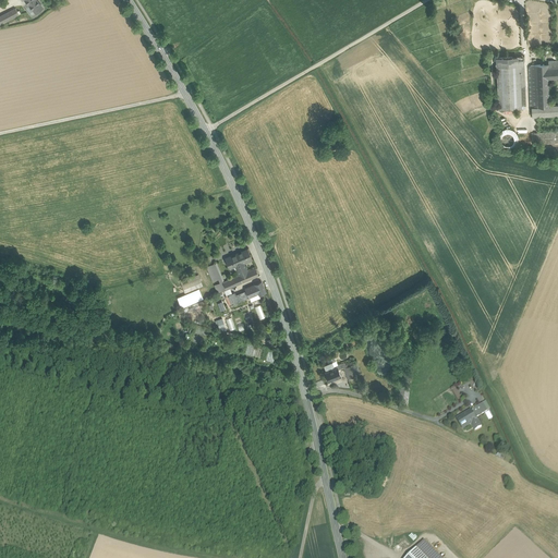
[(44,8),(36,0),(32,0),(28,3),(31,7),(36,13),(44,8)]
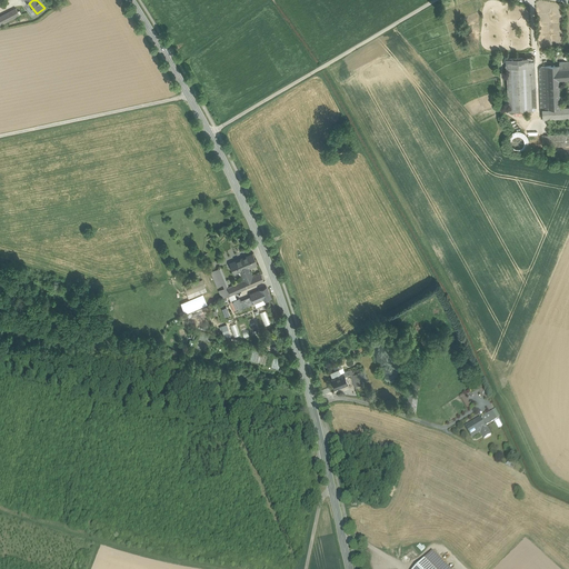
[(37,13),(31,7),(26,11),(31,18),(37,13)]
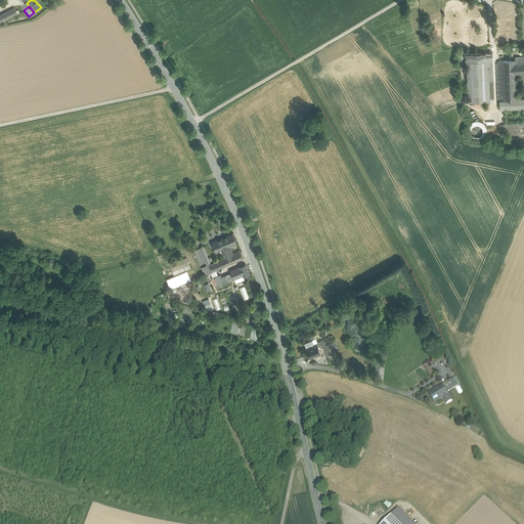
[(14,8),(0,15),(0,23),(17,14),(17,13),(16,11),(14,8)]
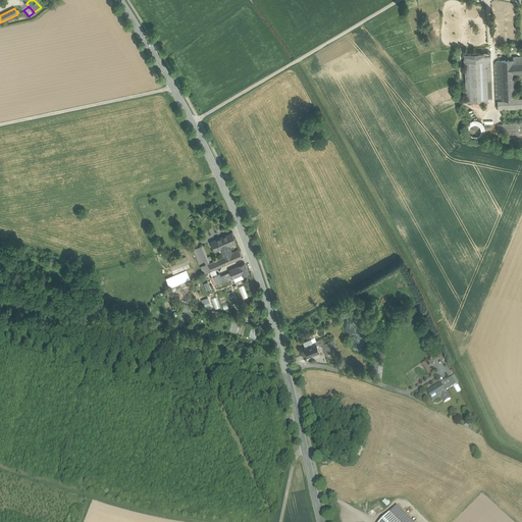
[(465,54),(465,62),(490,60),(490,53),(465,54)]
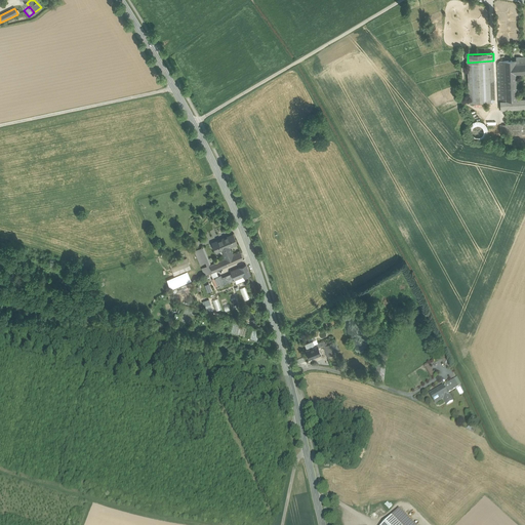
[(493,61),(468,63),(470,103),(484,103),(490,103),(491,103),(491,99),(490,81),(493,81),(494,81),(493,61)]
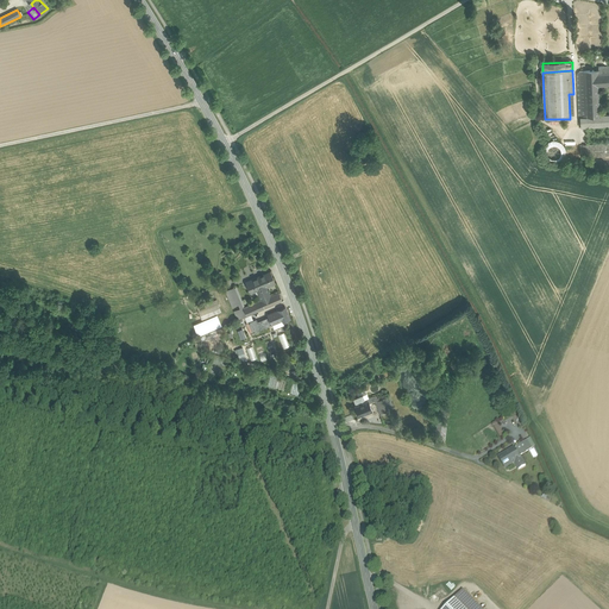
[(600,73),(598,70),(579,71),(582,118),(601,117),(601,115),(600,87),(600,73)]
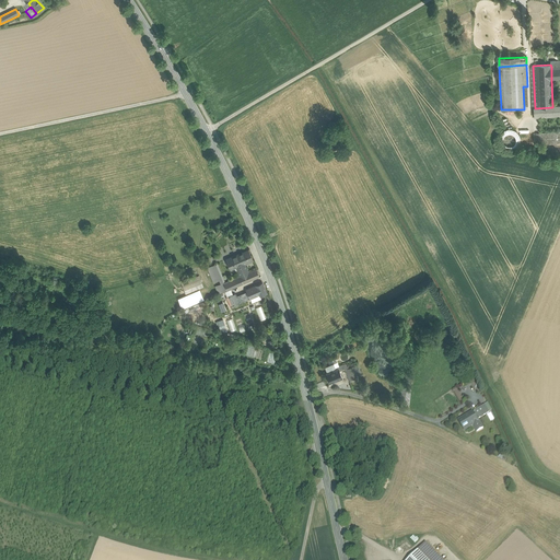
[(559,105),(552,106),(552,107),(535,108),(534,108),(534,116),(534,117),(559,115),(559,105)]
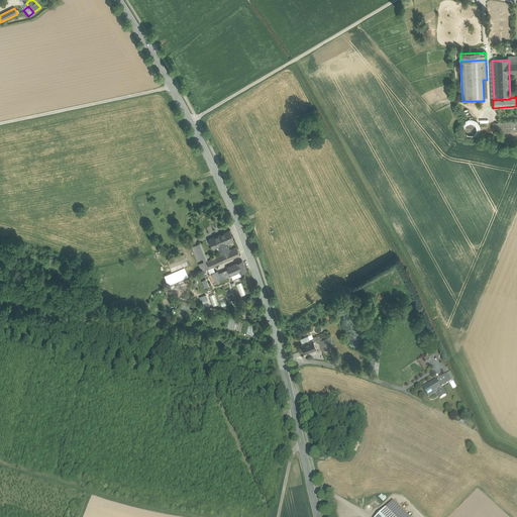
[(516,121),(495,123),(496,133),(516,131),(516,121)]
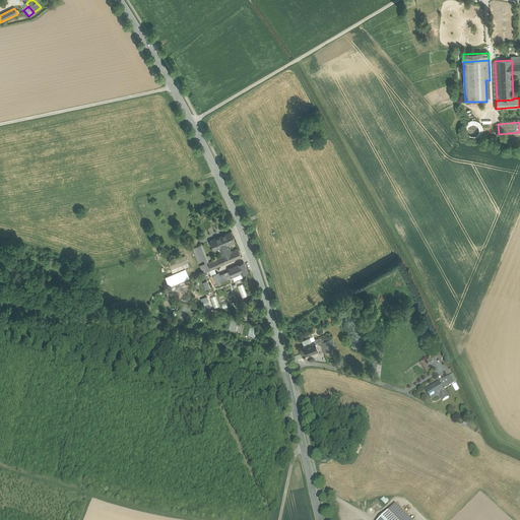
[(231,232),(219,237),(223,247),(229,245),(235,242),(231,232)]
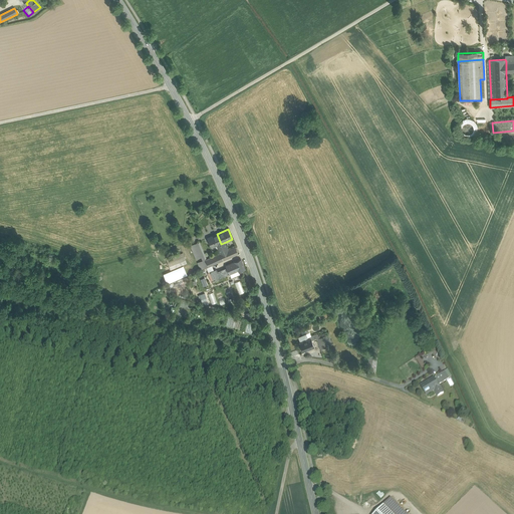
[(221,244),(217,234),(208,238),(211,246),(216,244),(217,246),(221,244)]
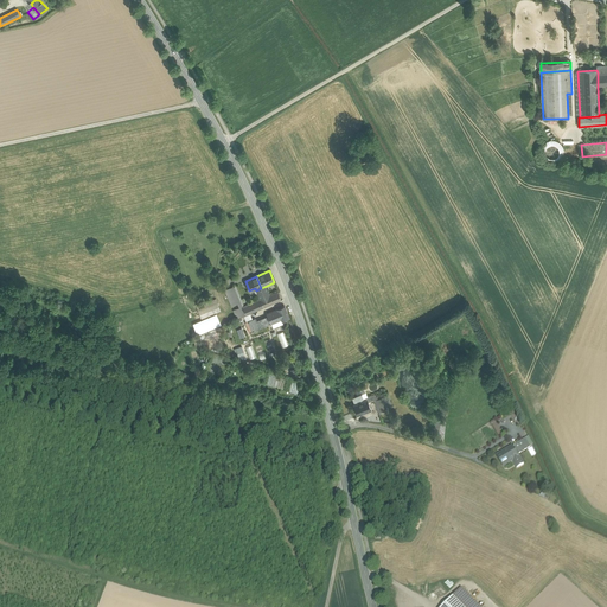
[(236,305),(237,308),(242,306),(244,306),(235,286),(229,288),(236,305)]
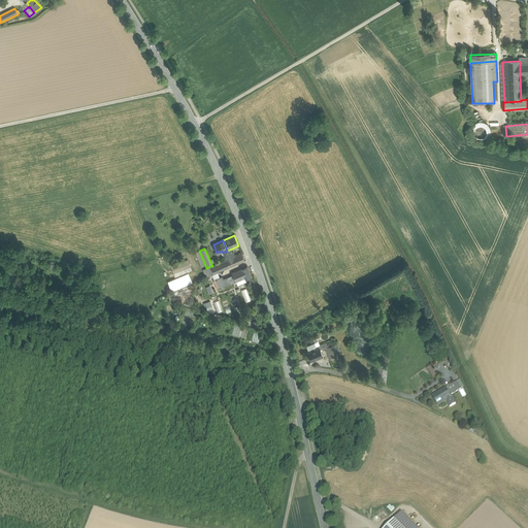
[(227,251),(223,253),(226,260),(235,256),(232,249),(227,251)]
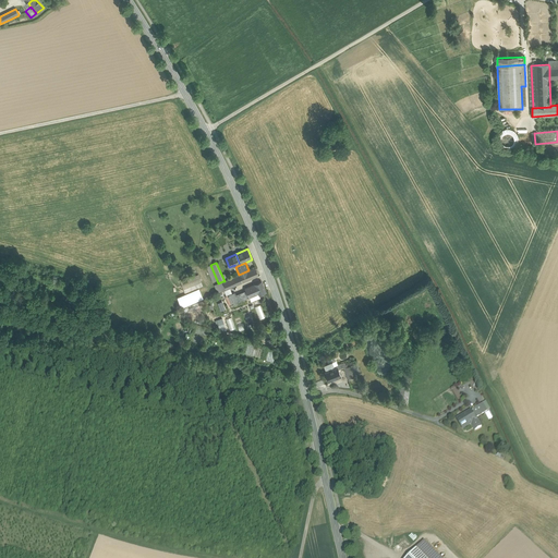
[(217,280),(210,265),(206,267),(213,282),(217,280)]
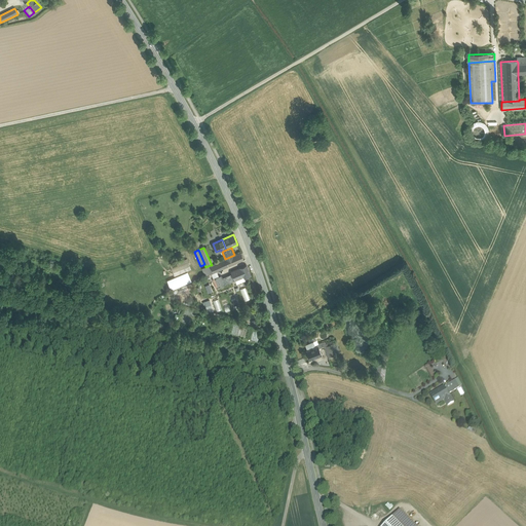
[(240,252),(234,255),(225,259),(228,266),(243,259),(240,252)]
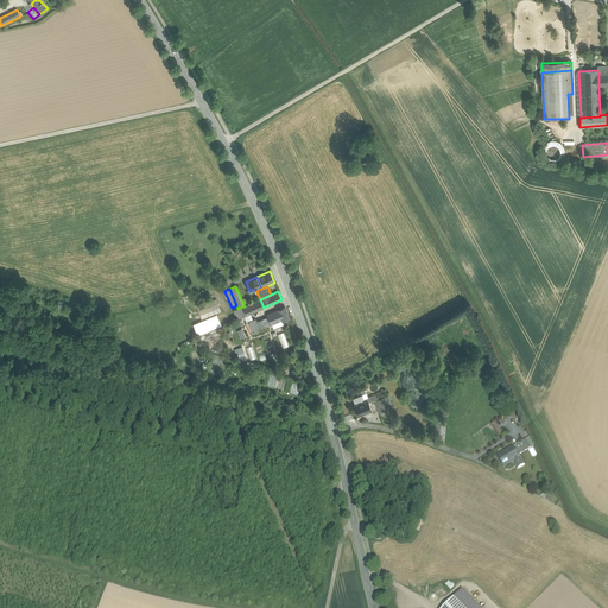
[(216,299),(196,306),(201,320),(221,311),(216,299)]
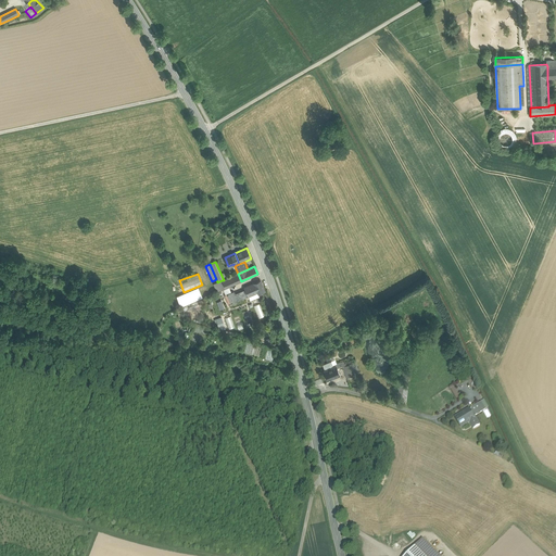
[(241,281),(238,274),(224,280),(222,280),(225,289),(228,288),(241,281)]
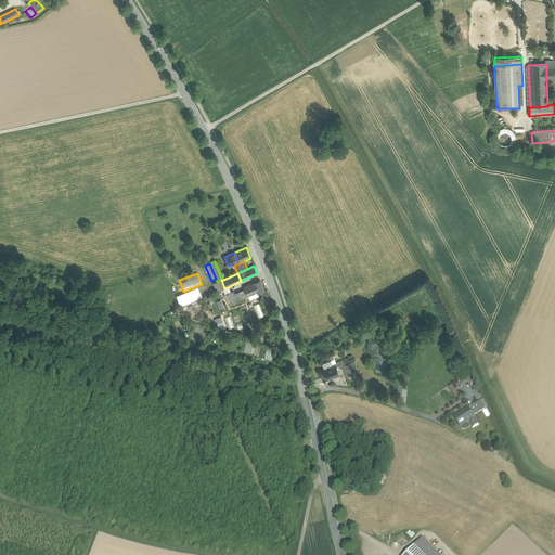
[(260,280),(254,282),(257,292),(258,293),(265,291),(260,280)]
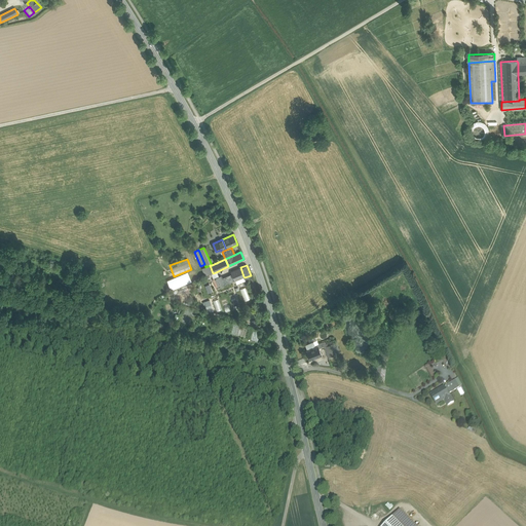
[(243,276),(240,267),(231,271),(235,279),(243,276)]
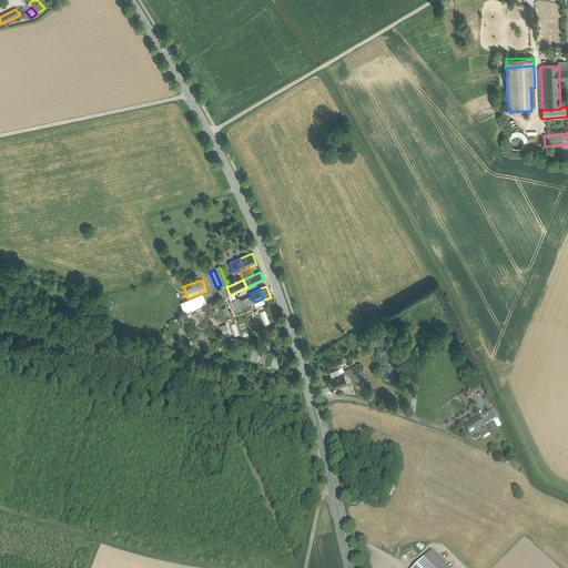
[(202,294),(181,303),(184,313),(206,304),(202,294)]
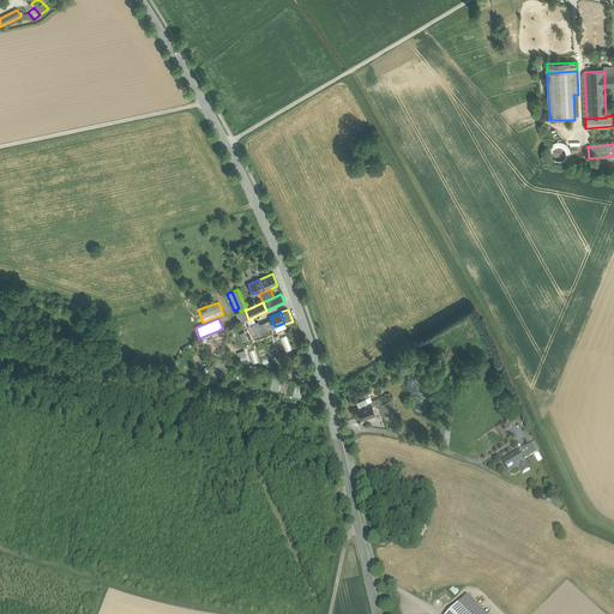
[(254,324),(251,325),(256,335),(263,332),(258,321),(254,324)]
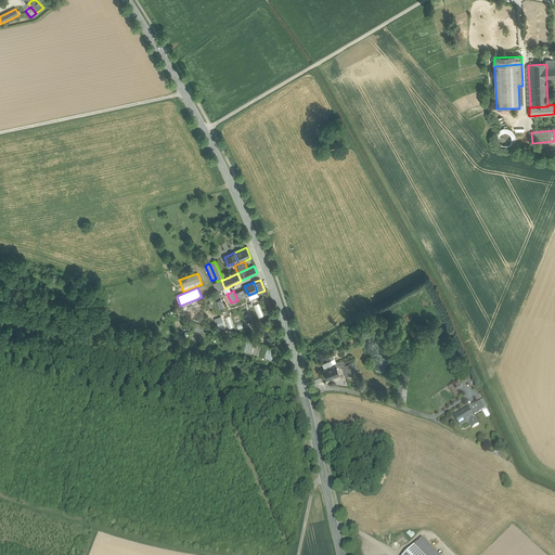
[(224,317),(229,328),(234,326),(231,314),(224,317)]
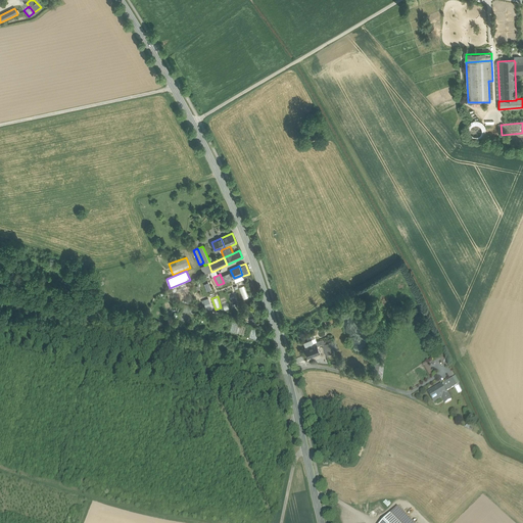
[(208,298),(202,299),(205,312),(211,310),(208,298)]
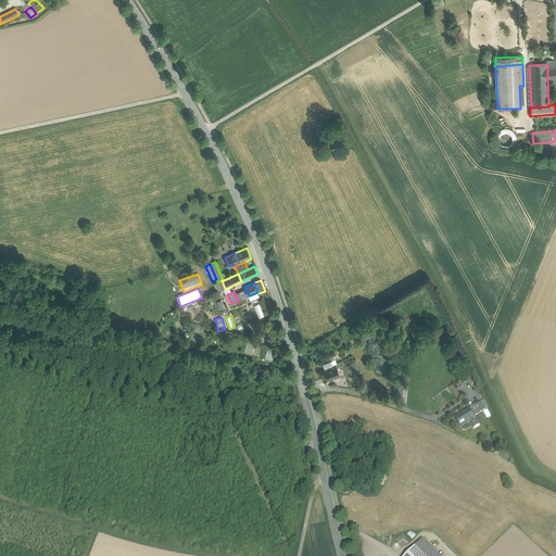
[(331,362),(323,365),(325,370),(324,371),(327,380),(340,375),(337,367),(336,366),(333,367),(331,362)]
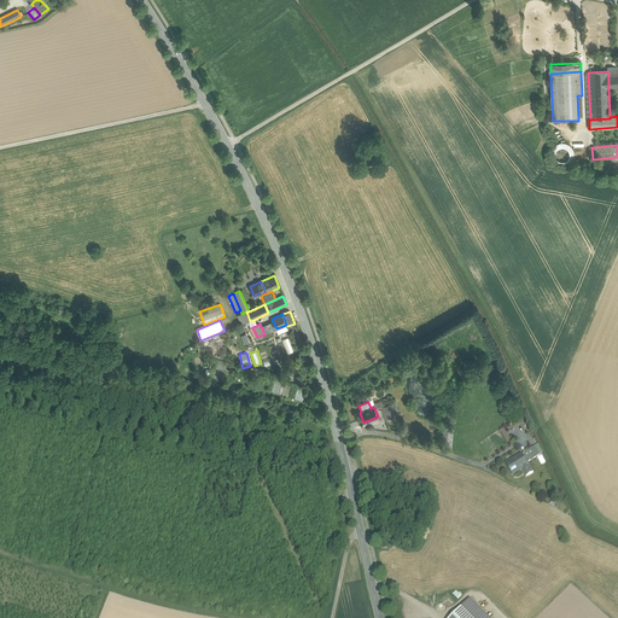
[(395,402),(380,408),(385,420),(400,415),(395,402)]
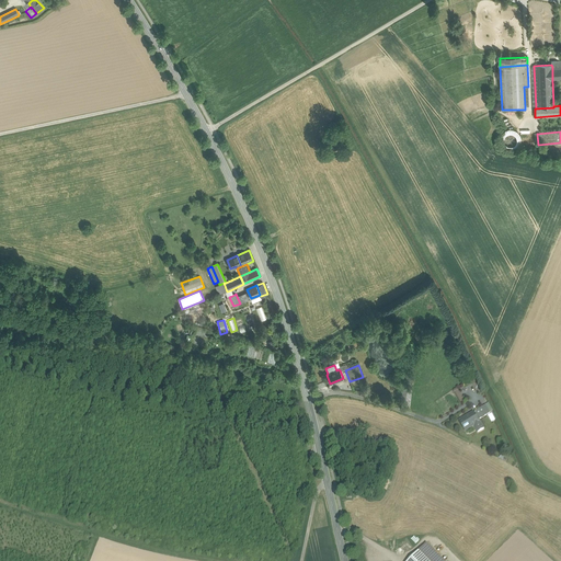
[(408,389),(403,389),(402,403),(409,404),(411,389),(408,389)]
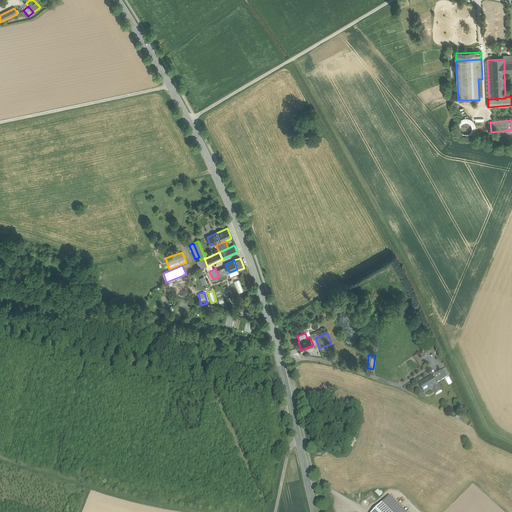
[(420,358),(416,360),(421,370),(426,367),(420,358)]
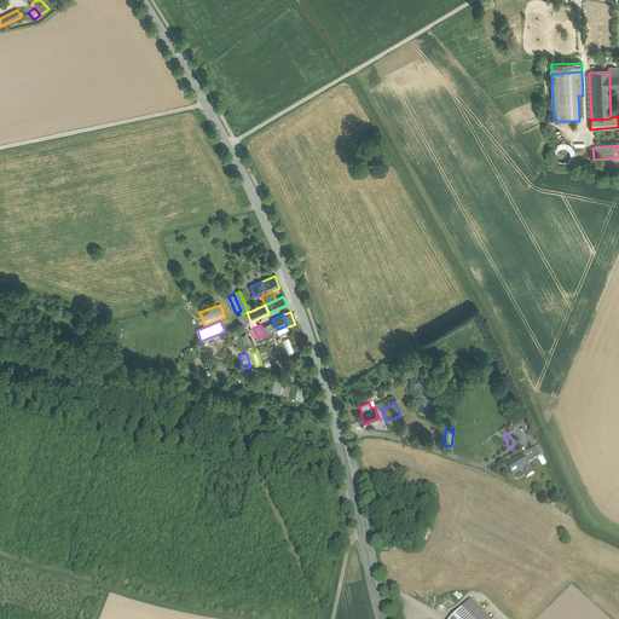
[(536,447),(526,453),(531,462),(541,456),(536,447)]
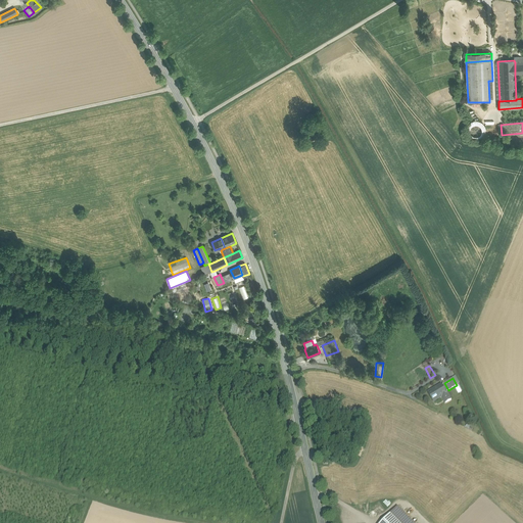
[(442,385),(429,392),(434,400),(442,396),(445,403),(452,399),(442,385)]
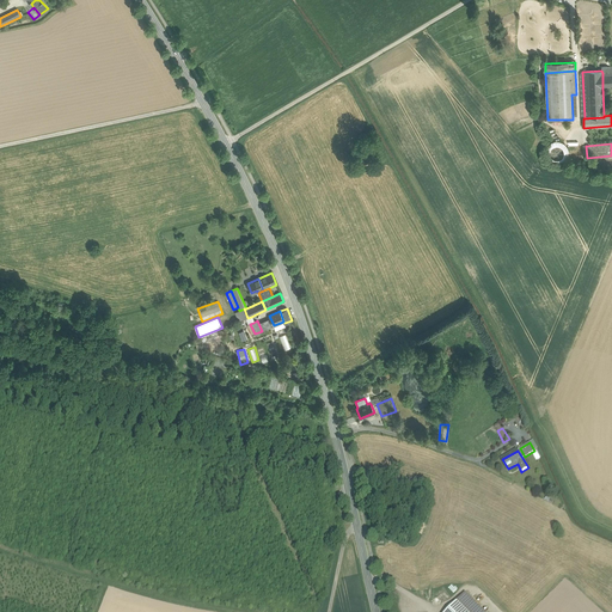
[(484,611),(465,593),(457,601),(466,611),(484,611)]
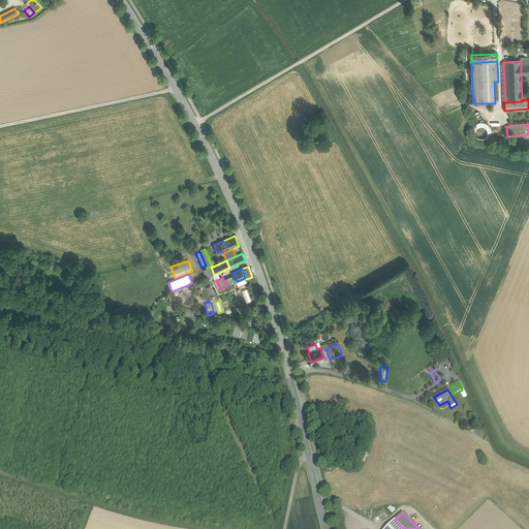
[(403,528),(395,520),(385,528),(403,528)]
